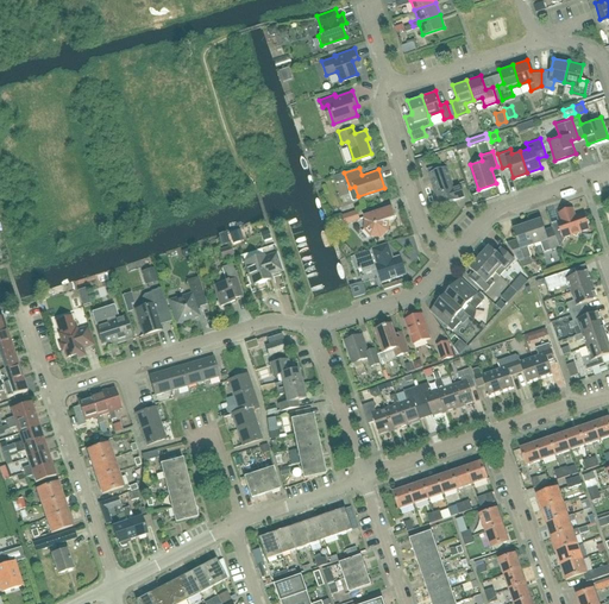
[(440,202),(457,196),(463,194),(460,183),(453,186),(450,174),(443,176),(440,169),(429,172),(434,188),(435,188),(440,202)]
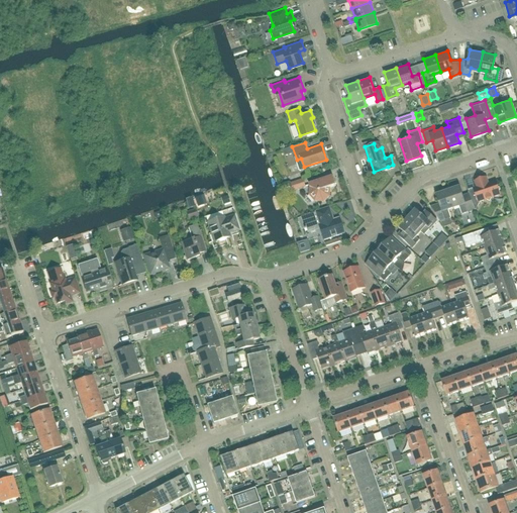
[(309,182),(310,185),(309,192),(315,198),(323,199),(329,193),(330,185),(335,183),(331,174),(309,182)]
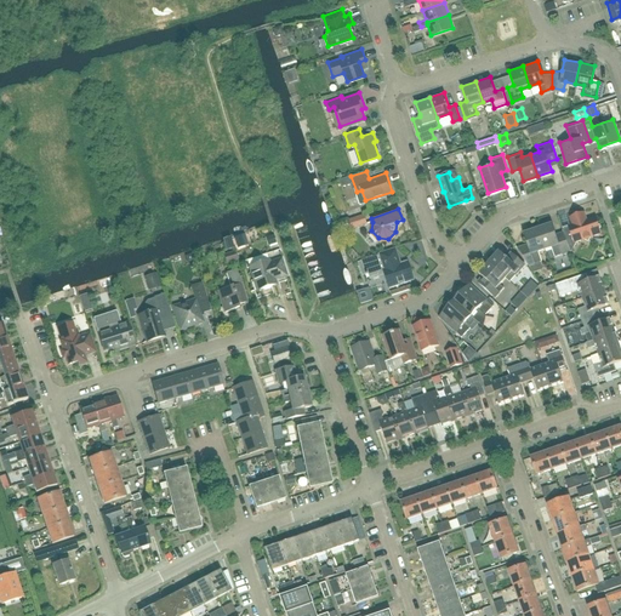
[(575,239),(599,231),(594,215),(586,217),(584,210),(570,215),(573,222),(569,223),(569,224),(563,227),(564,233),(570,249),(571,249),(575,240),(575,239)]
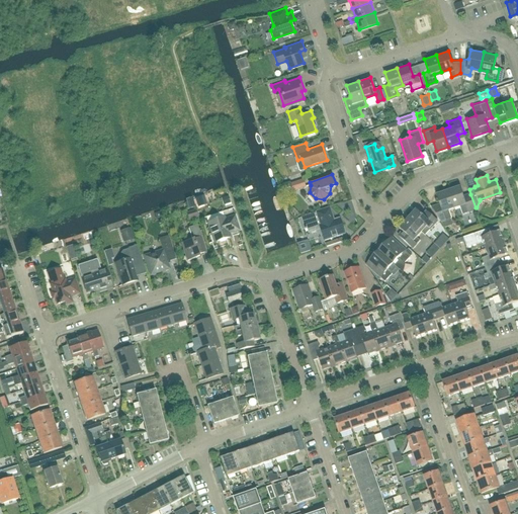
[(306,185),(304,177),(290,181),(292,189),(306,185)]
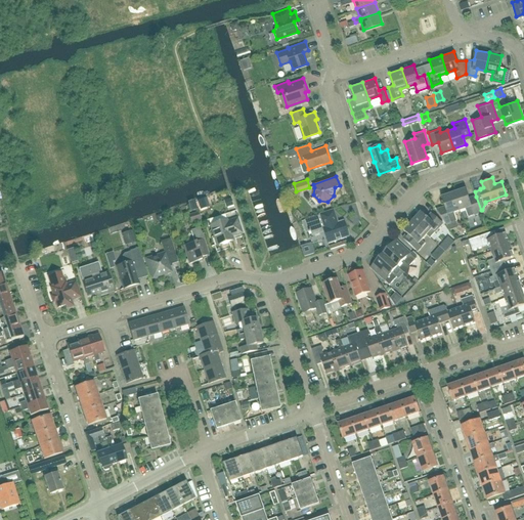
[(453,190),(460,208),(465,206),(468,214),(481,210),(476,197),(469,199),(465,187),(453,190)]
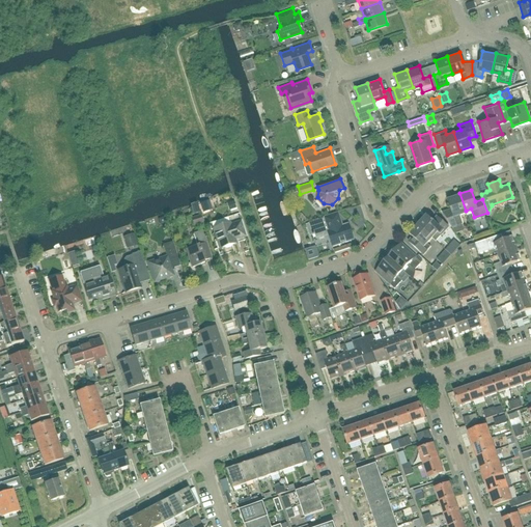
[(466,211),(459,193),(448,197),(452,210),(444,212),(452,225),(463,221),(459,213),(466,211)]
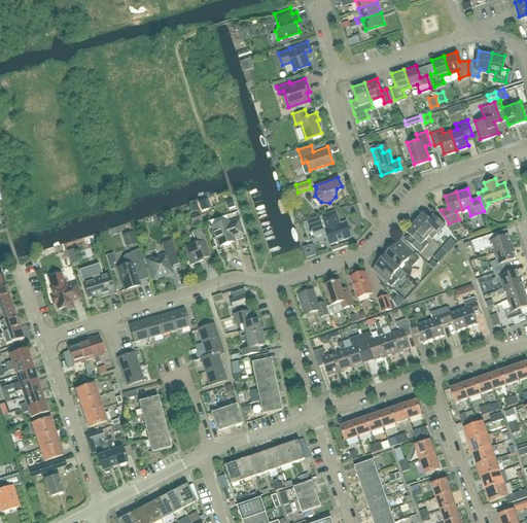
[(202,212),(210,208),(206,198),(198,202),(202,212)]
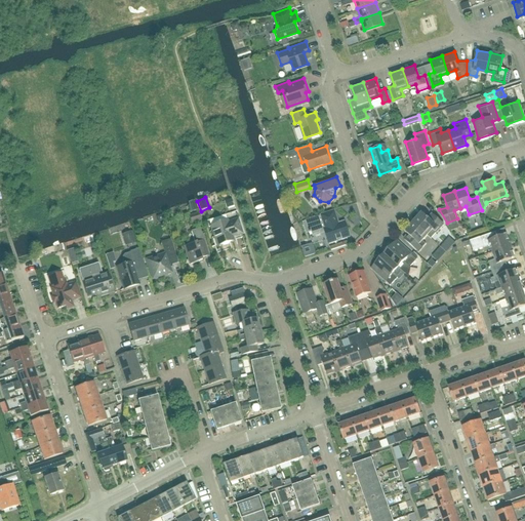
[(329,241),(350,234),(345,218),(338,221),(334,207),(321,212),(321,213),(305,218),(310,231),(324,226),(329,241)]
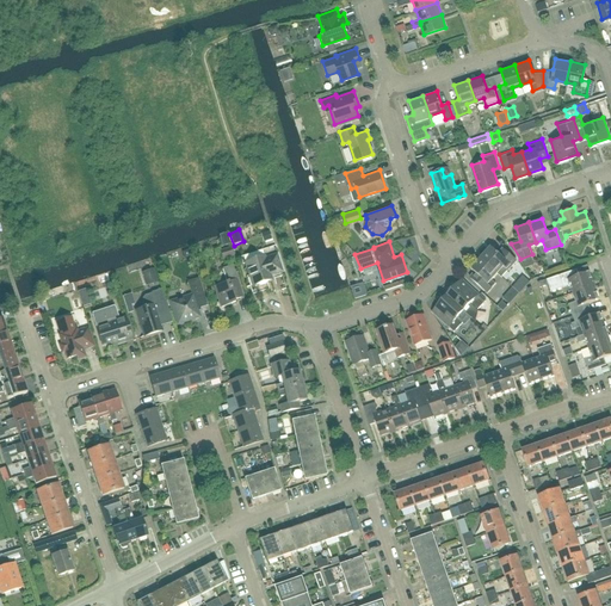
[(230,245),(220,248),(222,255),(233,253),(230,245)]
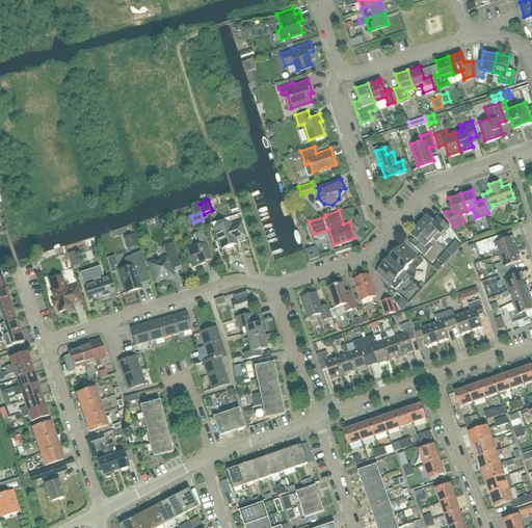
[(443,214),(441,216),(440,215),(435,220),(427,213),(419,222),(433,235),(439,230),(442,233),(450,225),(447,222),(448,220),(443,214)]
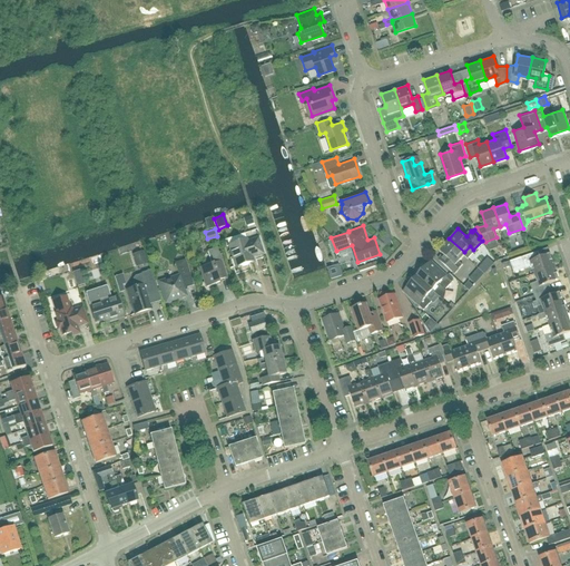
[(262,251),(257,236),(246,240),(246,237),(228,243),(233,255),(235,254),(238,263),(253,259),(252,254),(262,251)]
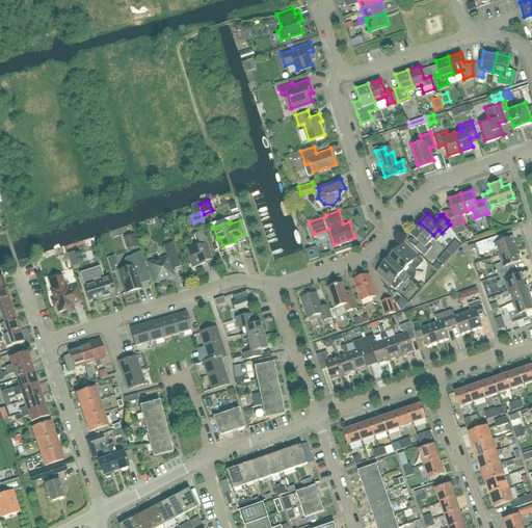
[(433,235),(419,222),(409,232),(418,239),(414,244),(424,253),(431,244),(428,241),(433,235)]
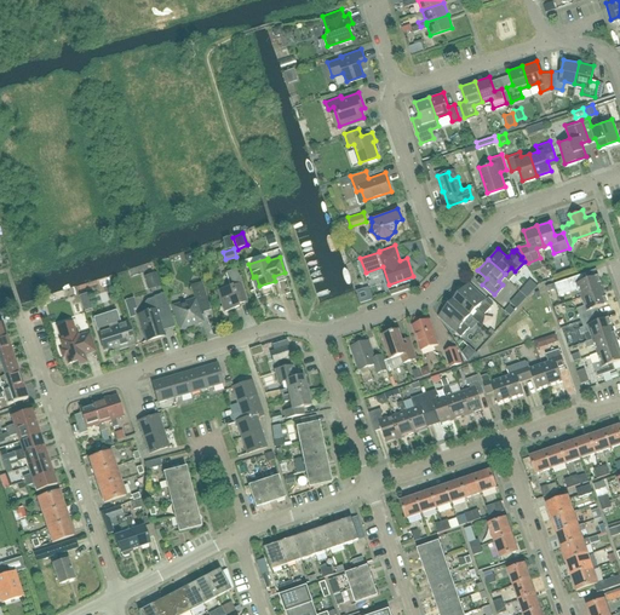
[(217,287),(224,309),(239,304),(237,302),(246,298),(236,265),(225,269),(230,283),(217,287)]
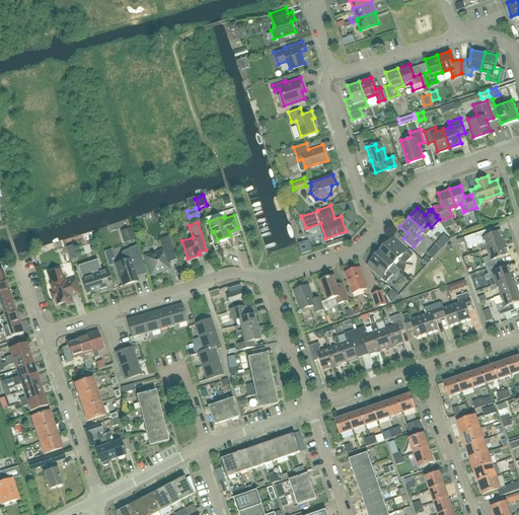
[(124,239),(133,236),(130,225),(120,228),(124,239)]
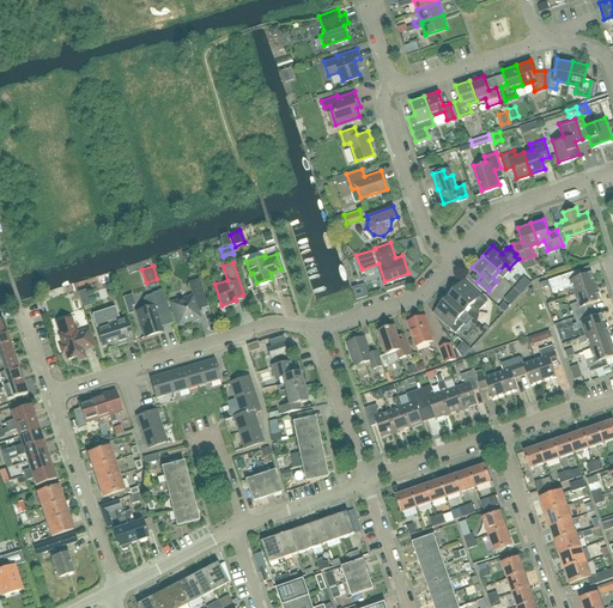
[(575,291),(596,284),(592,269),(580,273),(578,267),(548,278),(552,290),(564,285),(571,283),(575,291)]
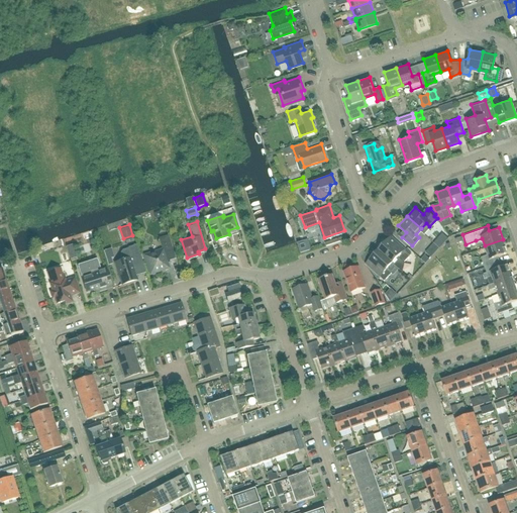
[(143,252),(149,272),(169,266),(167,259),(175,255),(168,232),(159,235),(162,246),(143,252)]
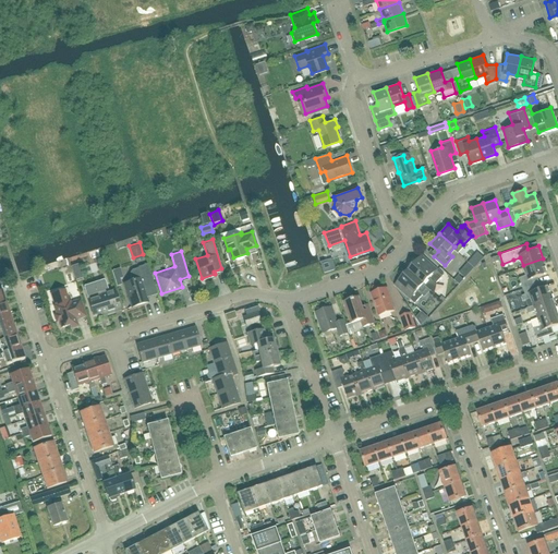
[(408,267),(423,281),(434,291),(436,280),(444,272),(428,259),(422,252),(416,259),(408,267)]
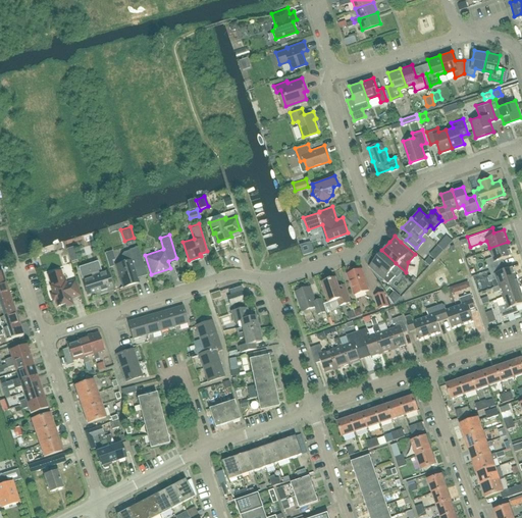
[(437,247),(442,251),(452,242),(447,237),(437,247)]
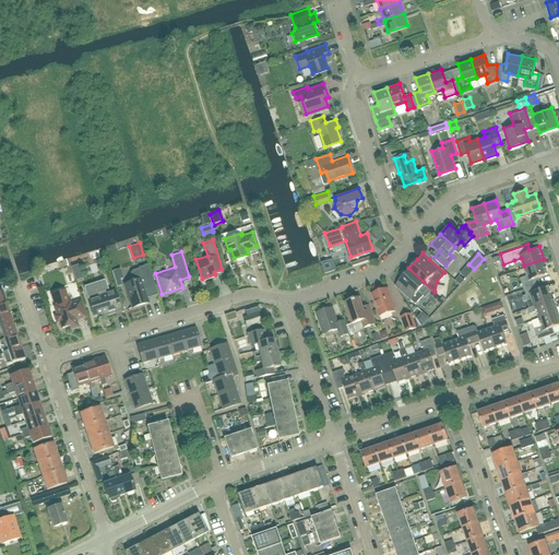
[(332,258),(321,261),(325,271),(325,272),(335,269),(332,258)]
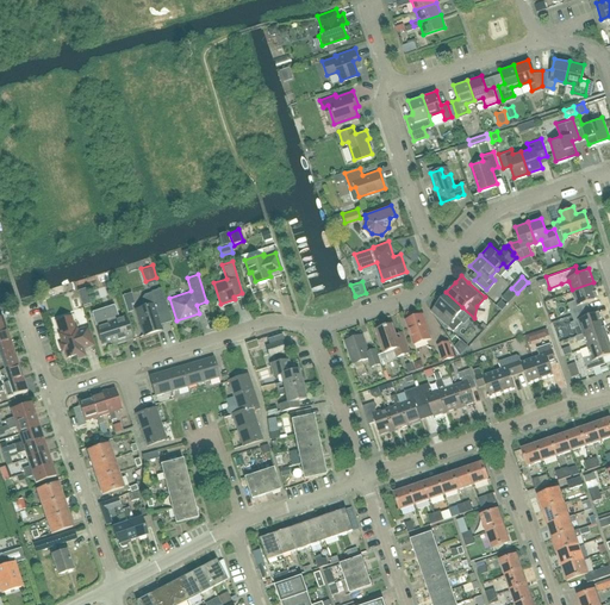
[(572,313),(589,306),(586,300),(598,295),(593,282),(572,289),(574,298),(567,300),(572,313)]
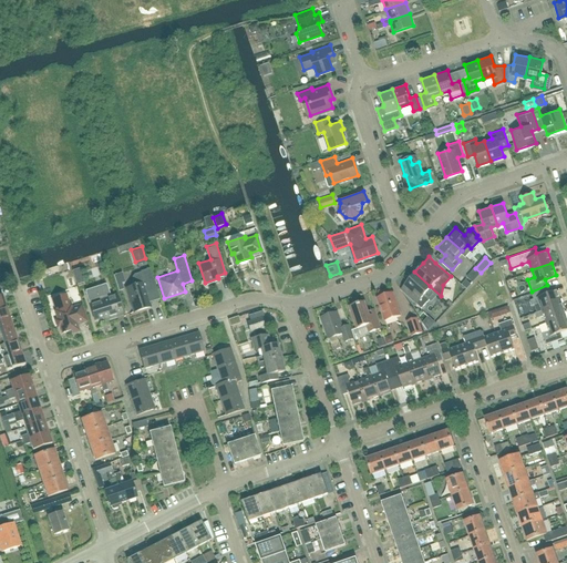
[(126,285),(133,309),(151,304),(146,292),(157,288),(150,265),(140,268),(141,270),(135,273),(133,274),(133,276),(135,283),(126,285)]
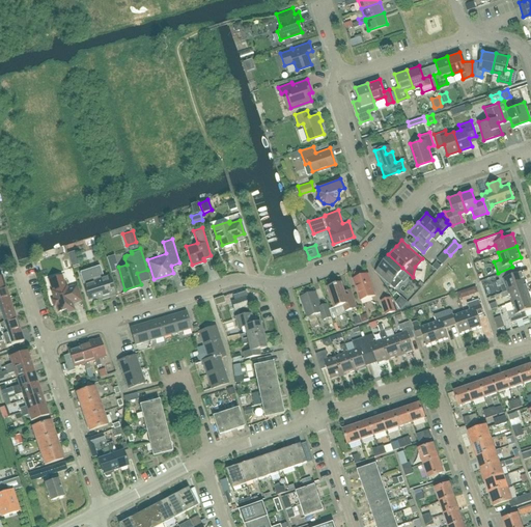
[(397,274),(402,268),(388,254),(381,264),(387,270),(383,275),(394,286),(401,278),(397,274)]
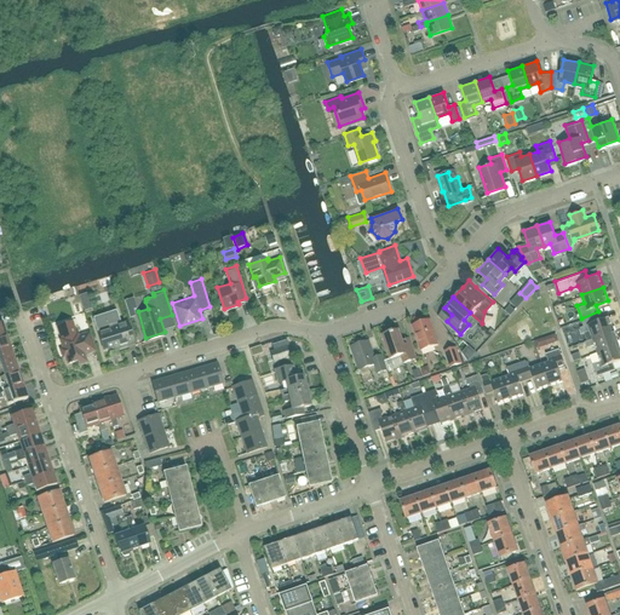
[(101,339),(103,346),(118,342),(119,345),(127,343),(126,339),(133,337),(127,319),(121,321),(116,309),(93,316),(101,339)]
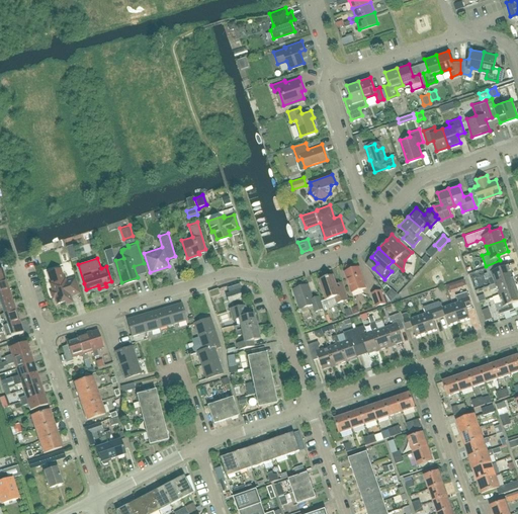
[(502,265),(500,260),(486,266),(487,270),(484,271),(486,276),(492,274),(495,280),(513,274),(509,263),(502,265)]
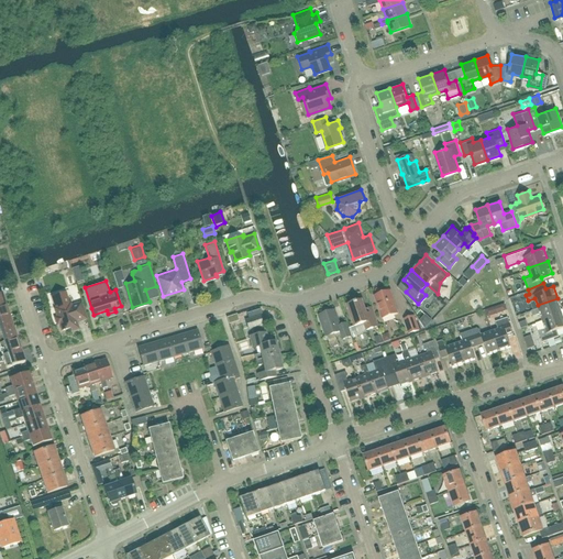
[(397,310),(390,288),(375,294),(382,316),(397,310)]
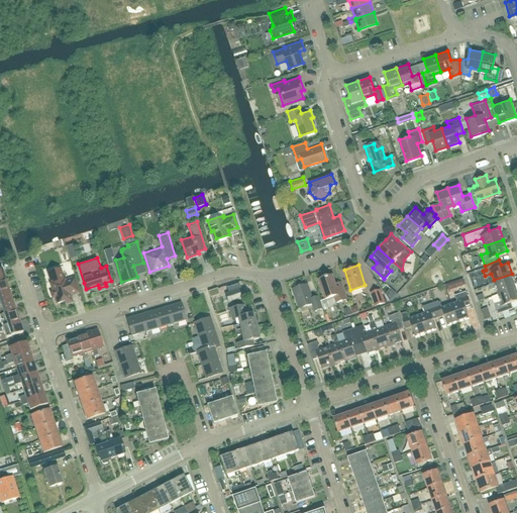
[(332,274),(319,278),(325,297),(334,294),(336,300),(346,297),(342,284),(336,286),(332,274)]
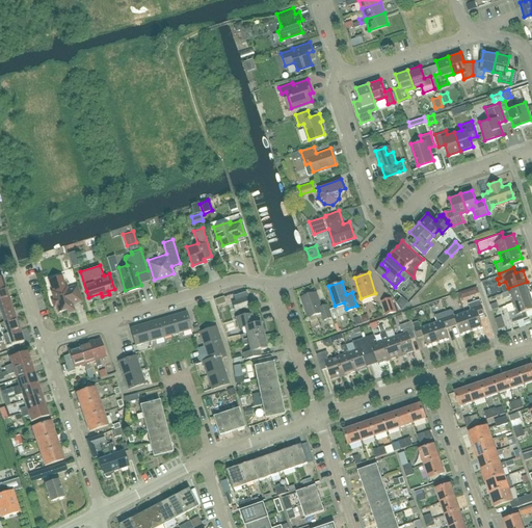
[(512,300),(531,294),(527,282),(508,288),(501,290),(503,295),(509,293),(512,300)]
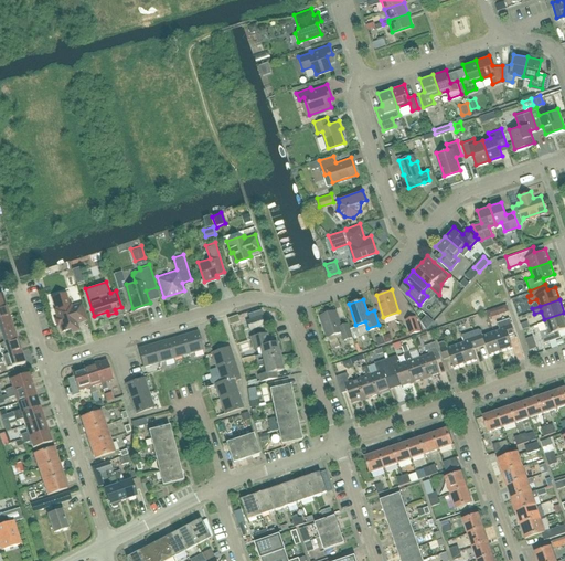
[(87,317),(82,300),(71,304),(71,302),(54,307),(57,316),(55,316),(57,324),(60,323),(62,329),(71,326),(72,330),(78,327),(76,320),(87,317)]
